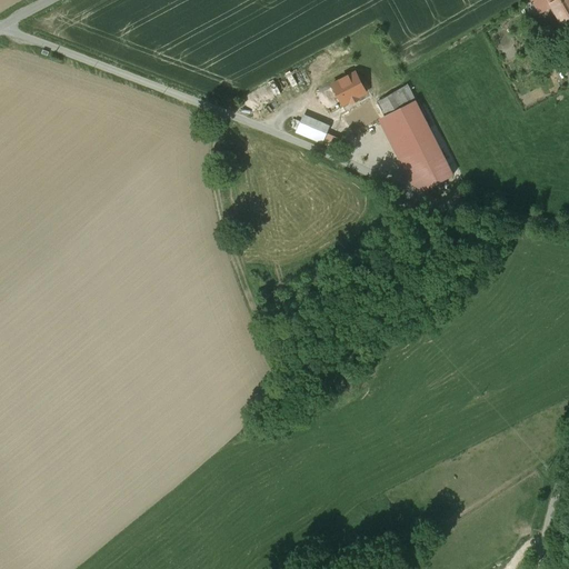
[(568,0),(531,0),(540,13),(551,7),(560,22),(568,17),(568,0)]
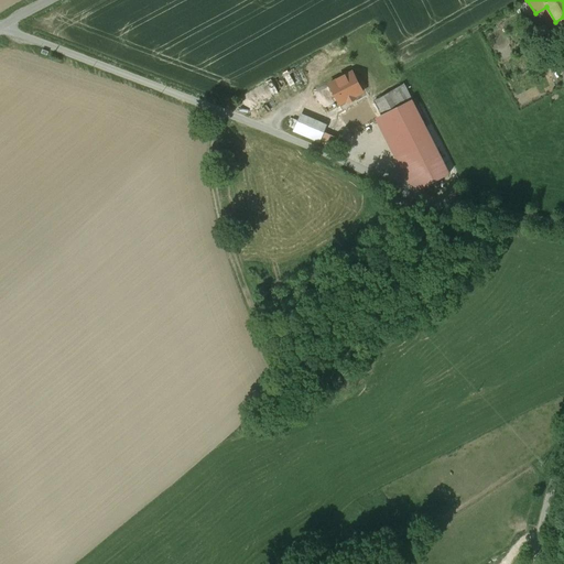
[(327,114),(356,97),(344,75),(314,91),(327,114)]
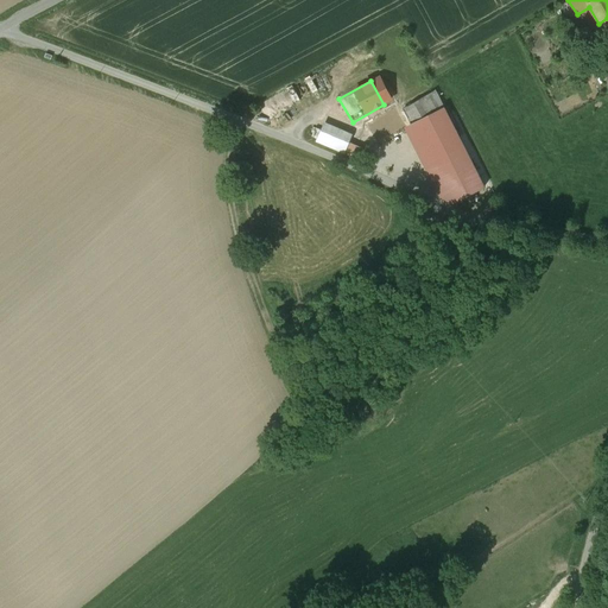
[(400,115),(406,127),(409,131),(415,127),(454,203),(485,188),(435,93),(403,108),(405,113),(400,115)]
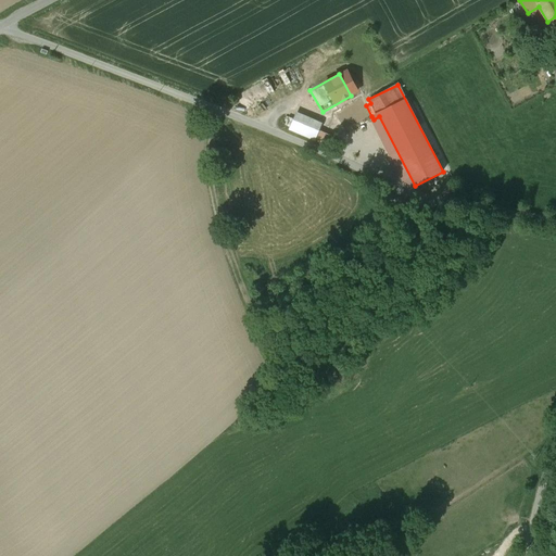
[(363,100),(336,114),(344,131),(371,116),(366,105),(363,100)]
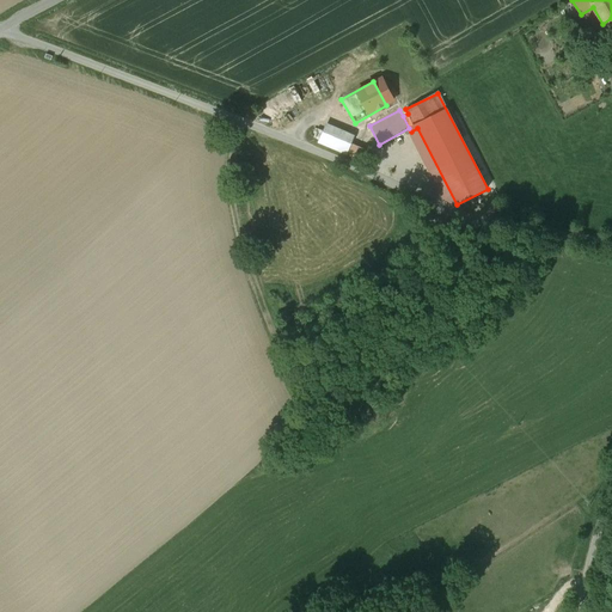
[(355,136),(326,124),(318,142),(347,154),(355,136)]
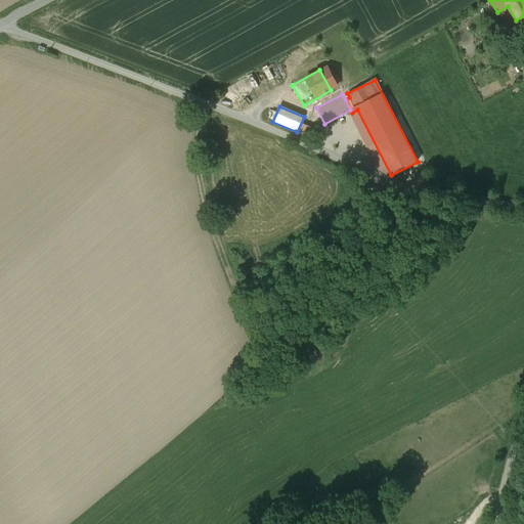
All buildings are outlined.
